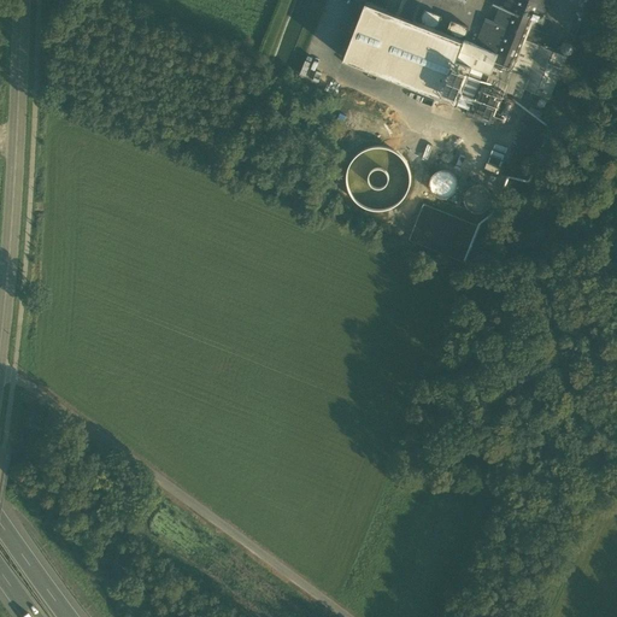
[(524,39),(530,23),(535,13),(544,17),(550,0),(506,0),(504,7),(500,6),(491,30),(488,30),(482,47),(476,45),(468,42),(464,40),(463,40),(456,59),(474,68),(470,77),(505,90),(521,97),(524,88),(548,99),(566,57),(540,45),(524,39)]
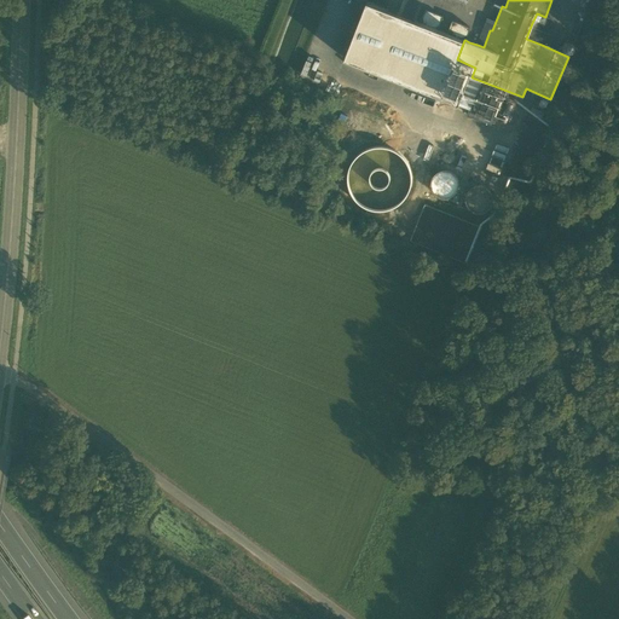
[(420,23),(366,1),(345,59),(458,103),(464,87),(467,80),(470,81),(472,77),(475,68),(457,59),(464,40),(447,33),(438,29),(420,23)]
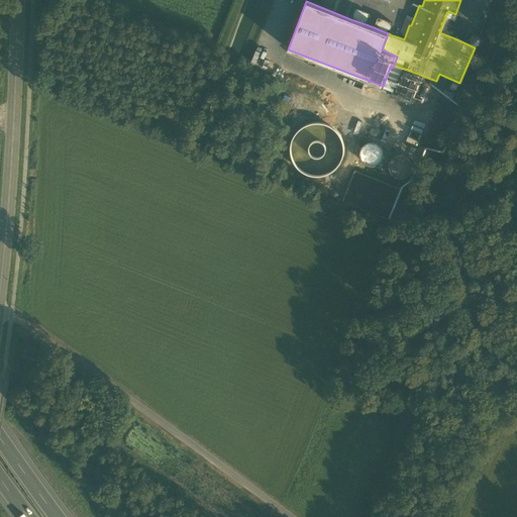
[(350,19),(366,24),(370,14),(355,8),(350,19)]
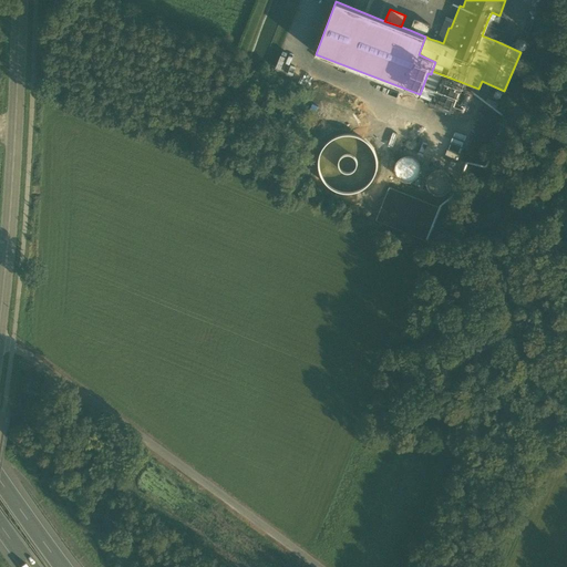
[(497,23),(500,16),(492,12),(487,21),(492,23),(497,23)]
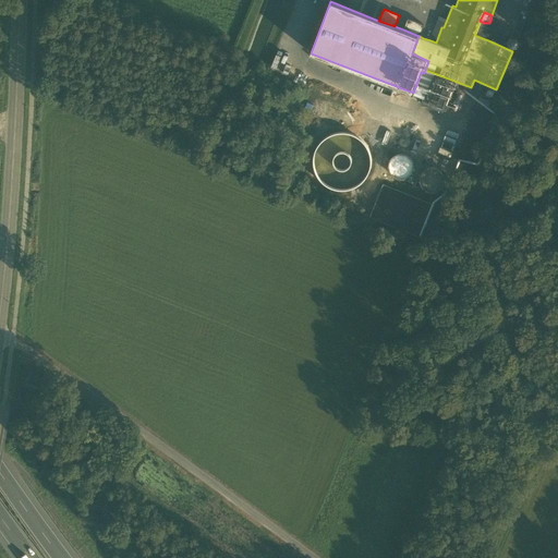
[(497,17),(492,15),(489,23),(484,23),(480,21),(474,35),(488,40),(497,17)]
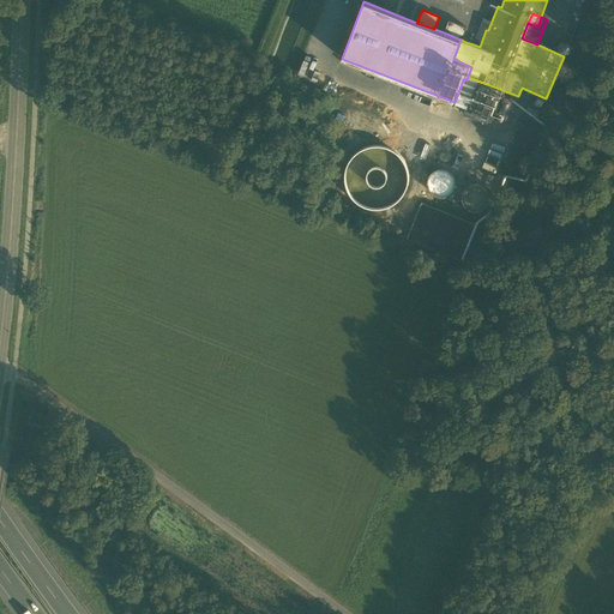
[(461,40),(462,40),(467,28),(449,20),(444,32),(461,40)]
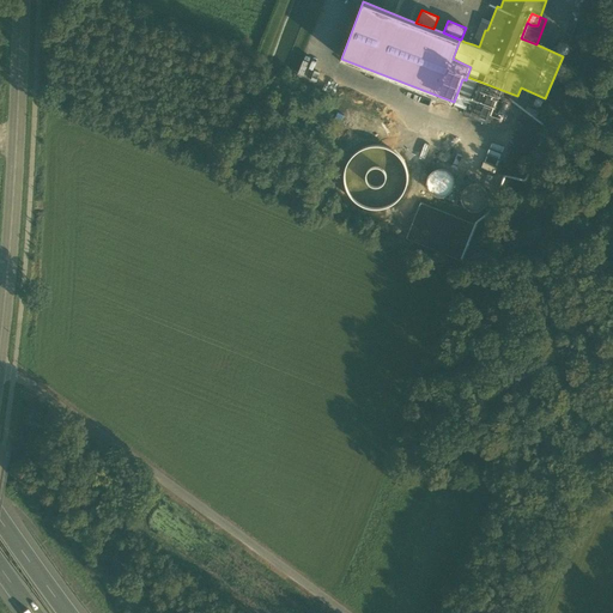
[(480,28),(478,32),(473,44),(479,47),(485,30),(480,28)]
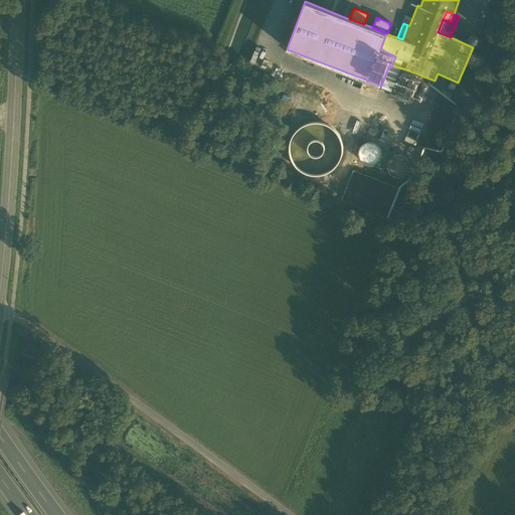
[(390,35),(397,37),(401,27),(394,24),(390,35)]
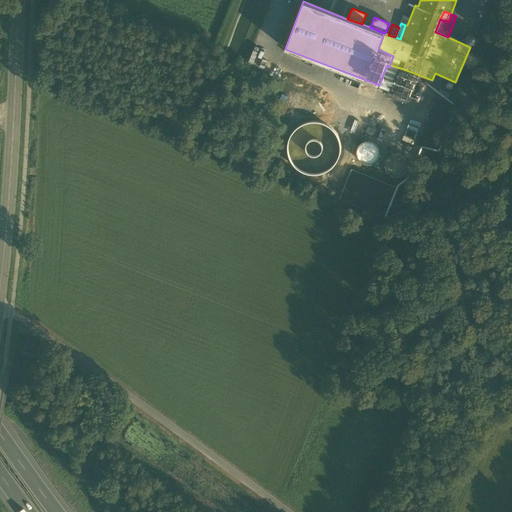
[(475,40),(476,38),(475,36),(474,35),(472,34),(470,33),(468,34),(467,35),(466,36),(465,38),(466,40),(467,42),(469,43),(471,44),(473,43),(474,42),(475,40)]
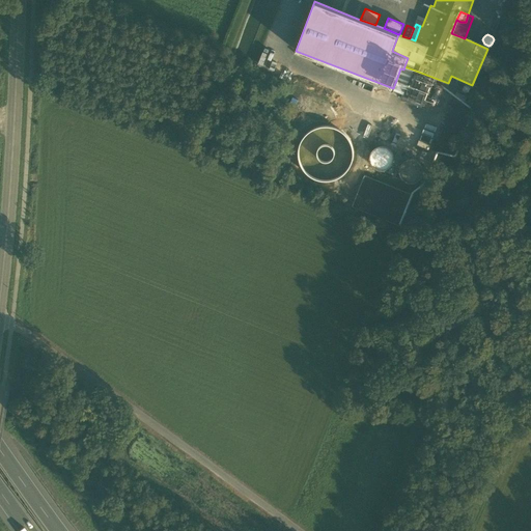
[(423,107),(435,78),(404,66),(403,70),(410,73),(408,79),(402,92),(400,98),(423,107)]
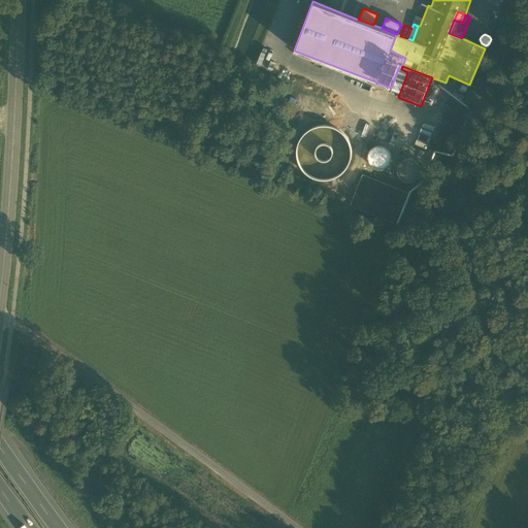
[(398,68),(396,74),(405,78),(407,72),(401,69),(398,68)]
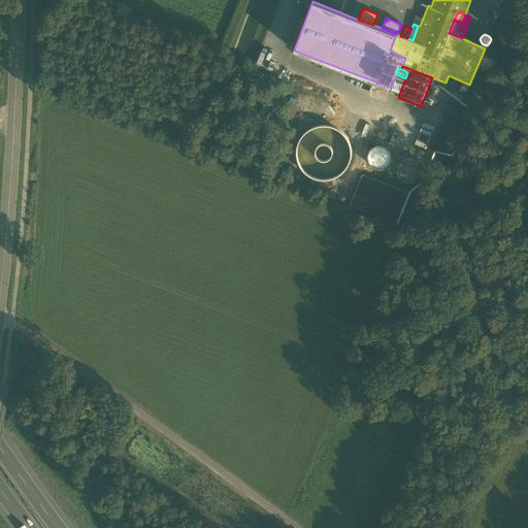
[(405,78),(396,74),(391,88),(400,92),(405,78)]
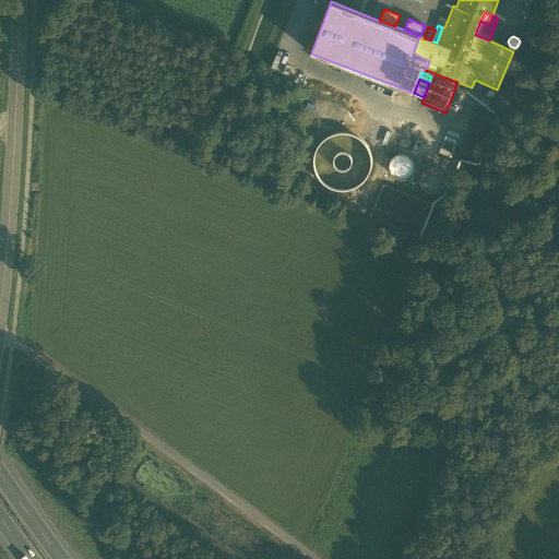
[(458,87),(454,103),(463,105),(466,90),(458,87)]
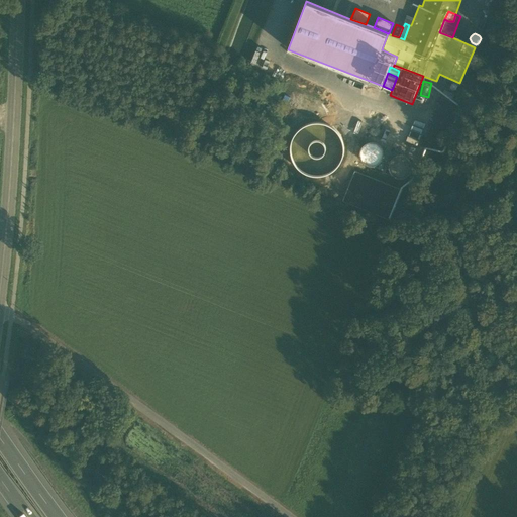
[(442,95),(452,99),(454,94),(444,89),(442,95)]
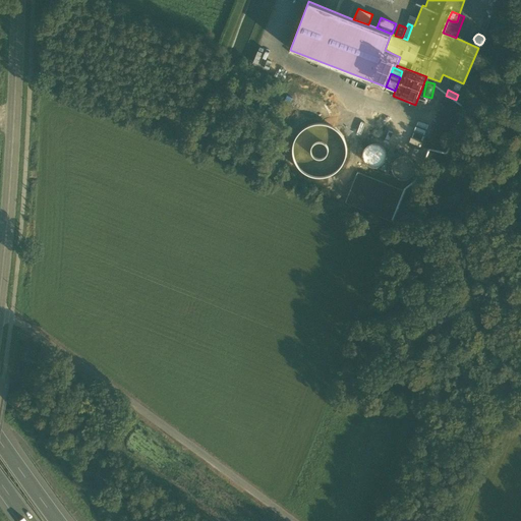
[(304,95),(299,109),(330,121),(336,107),(304,95)]
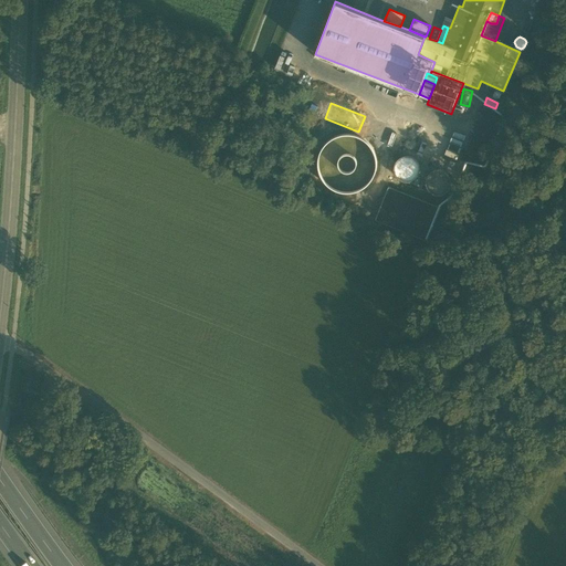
[(467,163),(485,168),(500,116),(480,111),(467,163)]
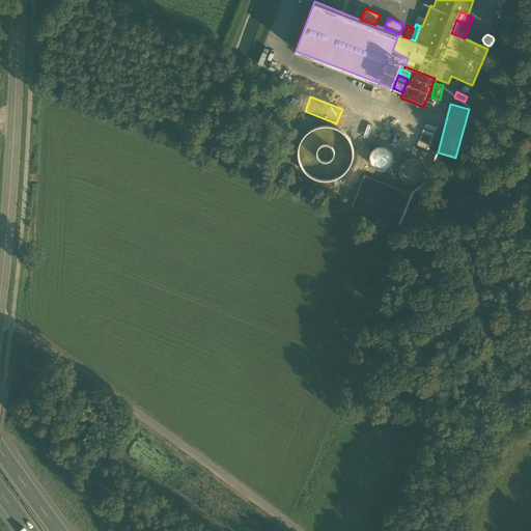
[(367,136),(395,145),(399,134),(371,126),(367,136)]
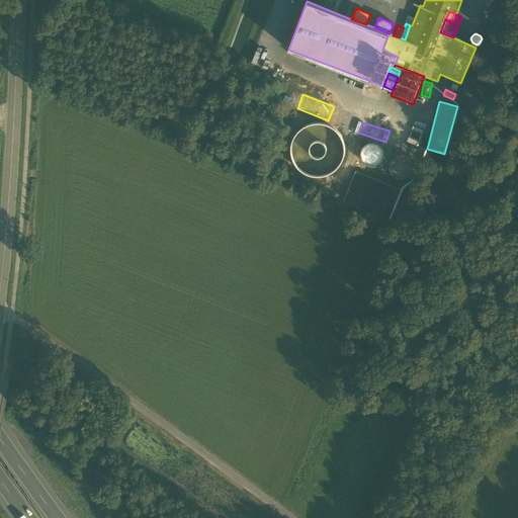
[(305,174),(308,175),(309,176),(313,176),(318,177),(324,176),(328,175),(332,173),(336,170),(338,168),(340,165),(342,162),(342,160),(344,155),(344,150),(344,145),(343,141),(341,138),(340,136),(338,133),(336,131),(333,128),(330,126),(327,124),(323,123),(318,123),(312,123),(306,125),(304,126),(301,128),(298,131),(296,134),(294,136),(293,139),(291,142),(290,147),(290,150),(291,155),(291,158),(292,161),(294,163),(295,165),(297,168),(298,169),(300,171),(303,172),(305,174)]
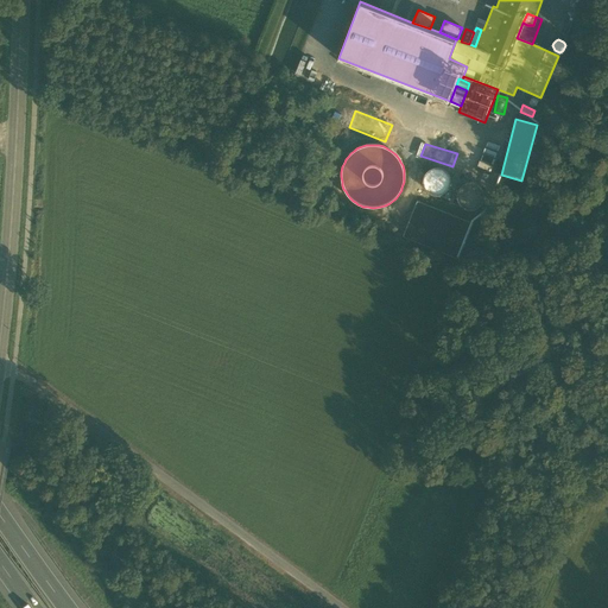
[(485,149),(476,171),(487,175),(489,170),(495,172),(501,156),(485,149)]
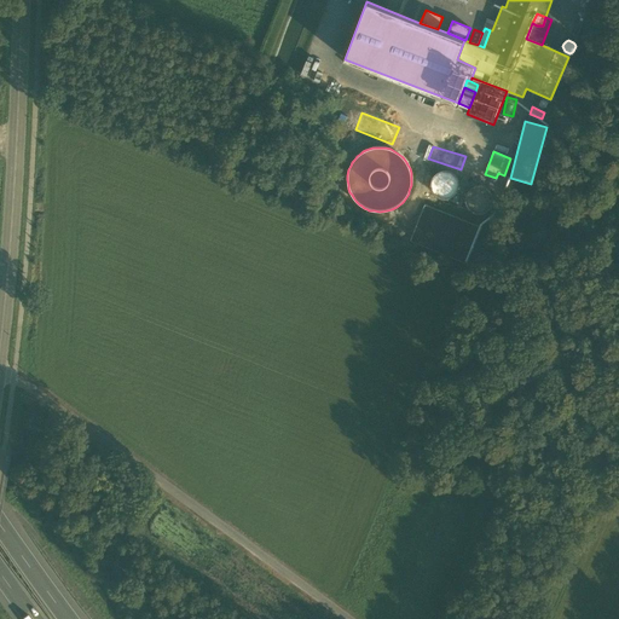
[(458,190),(458,185),(457,179),(455,175),(450,172),(445,171),(439,172),(434,175),(432,180),(431,185),(432,190),(435,195),(439,198),(445,198),(450,198),(455,195),(458,190)]
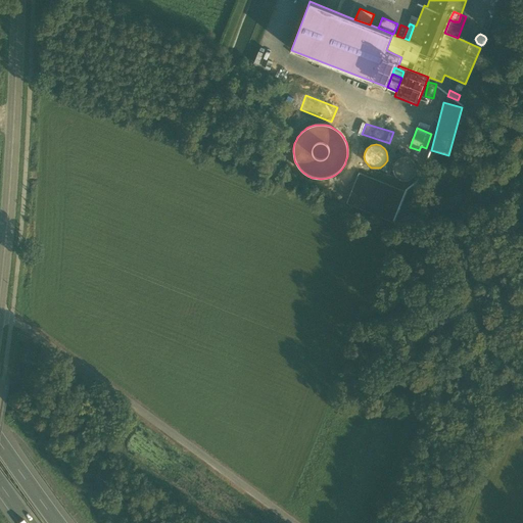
[(424,163),(430,165),(434,154),(429,152),(424,163)]
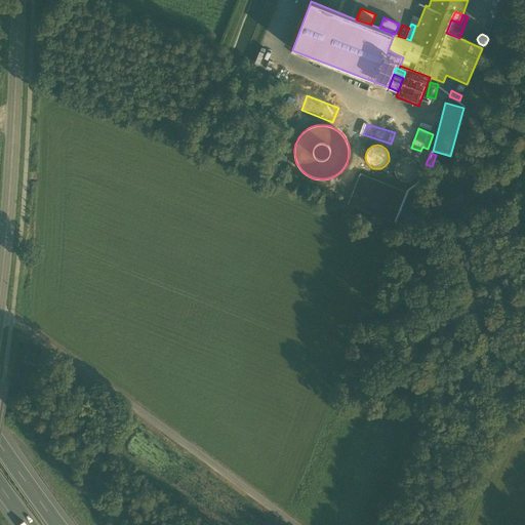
[(416,173),(417,169),(416,164),(414,160),(410,158),(405,157),(401,158),(397,161),(395,164),(394,169),(395,173),(397,177),(401,180),(406,180),(410,180),(414,177),(416,173)]
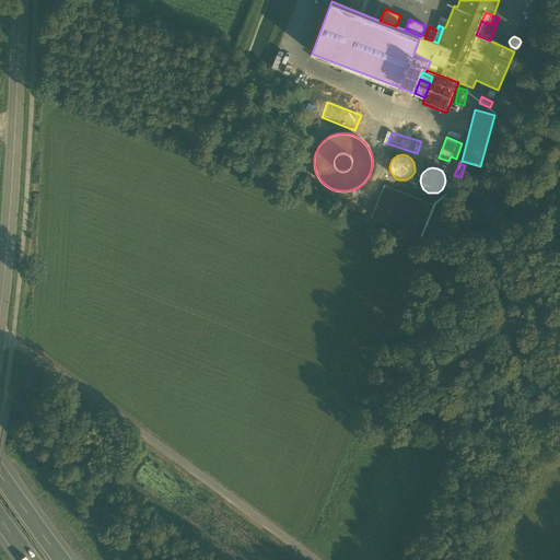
[(435,206),(384,185),(371,218),(422,238),(435,206)]
